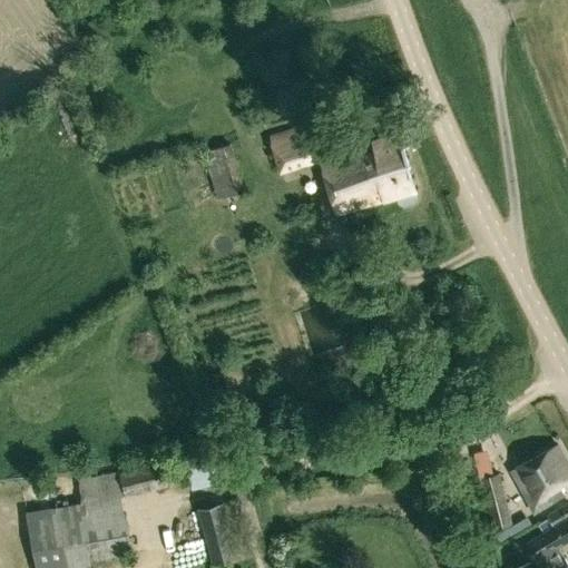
[(415,193),(398,135),(329,156),(320,123),(270,138),(280,173),(319,160),(335,216),(395,198),(398,206),(403,208),(413,206),(417,201),(414,193),(415,193)]
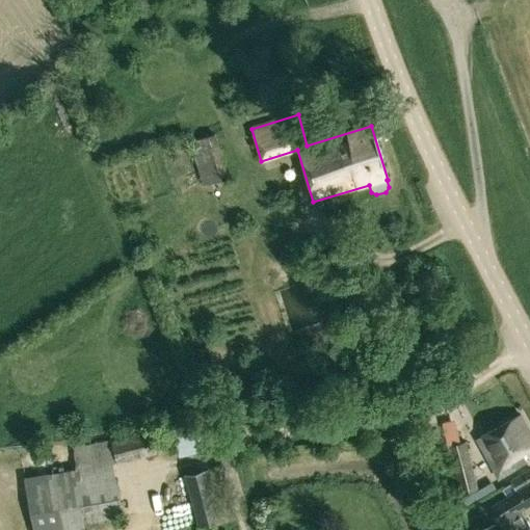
[(188,143),(201,186),(229,178),(215,135),(188,143)]
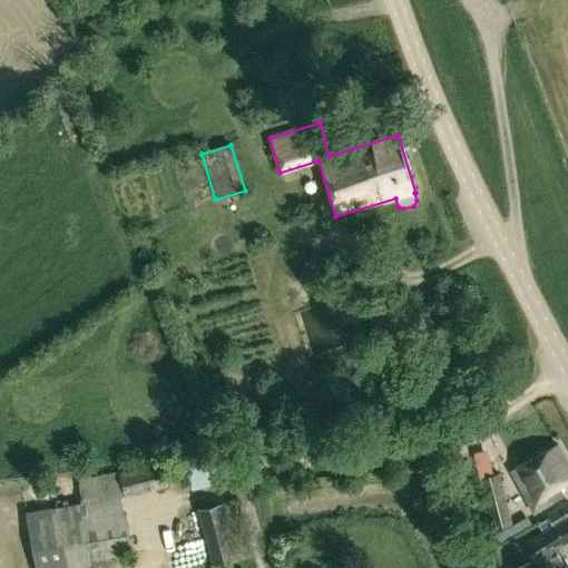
[(559,489),(567,483),(567,469),(555,447),(513,469),(537,513),(564,497),(559,489)]
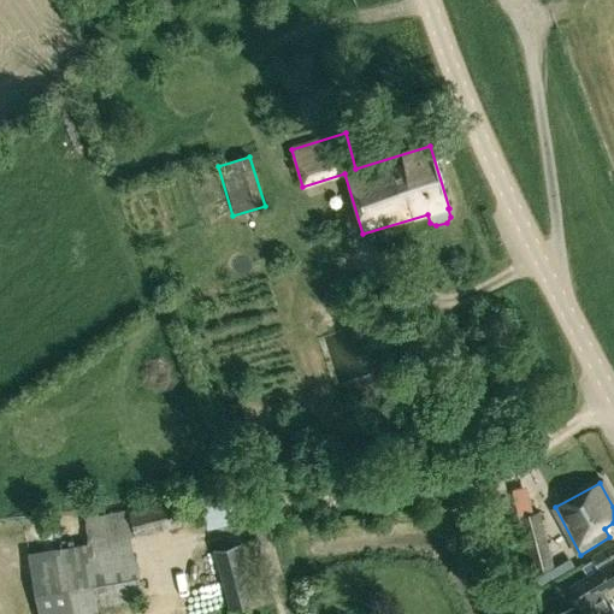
[(204,490),(211,526),(241,520),(234,484),(204,490)]
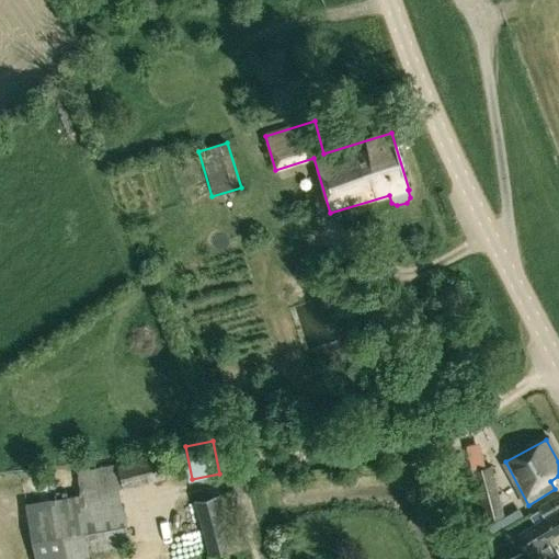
[(116,466),(122,490),(164,480),(160,457),(116,466)]
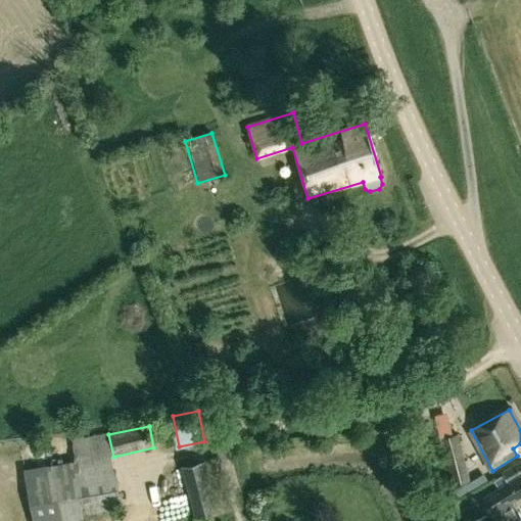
[(113,457),(108,434),(70,440),(74,462),(24,471),(33,520),(83,520),(82,516),(120,510),(109,458),(113,457)]
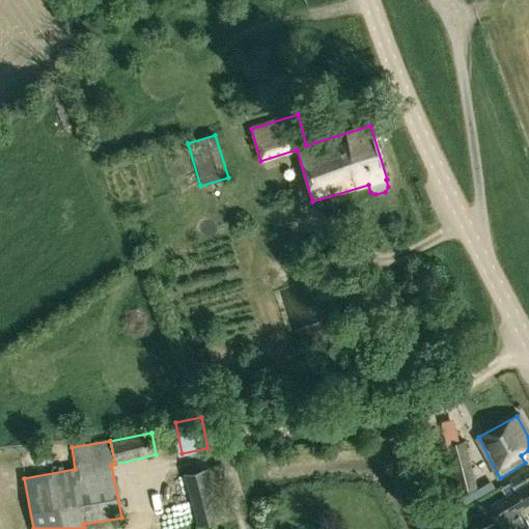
[(447,446),(457,495),(476,491),(465,442),(447,446)]
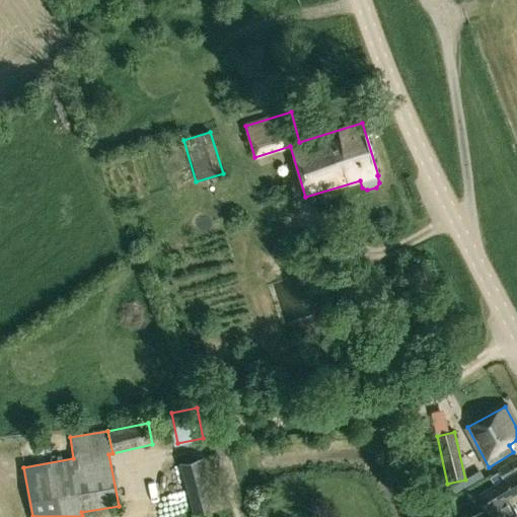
[(178,465),(192,515),(215,509),(202,458),(178,465)]
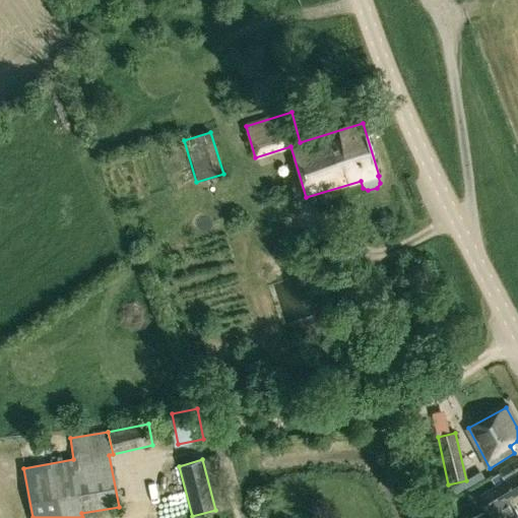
[(489,479),(494,488),(477,498),(490,517),(516,517),(507,500),(517,493),(517,461),(517,460),(498,471),(496,472),(498,474),(489,479)]
